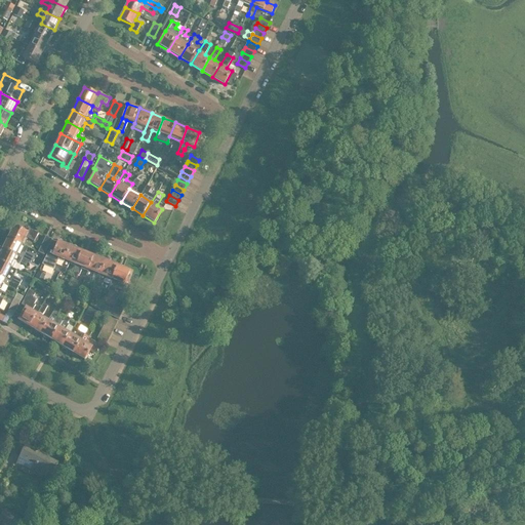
[(14,225),(8,237),(23,244),(26,237),(34,241),(38,233),(30,228),(28,232),(14,225)]
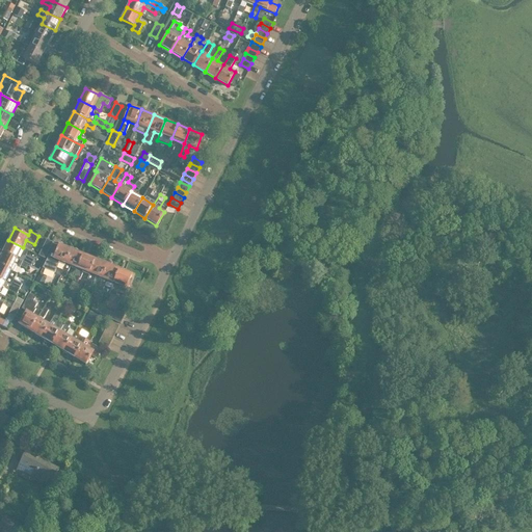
[(38,255),(45,258),(52,241),(46,238),(38,255)]
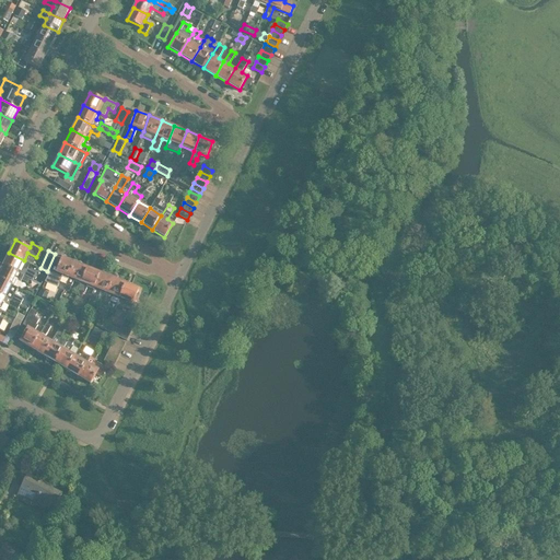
[(9,253),(2,265),(18,272),(24,260),(9,253)]
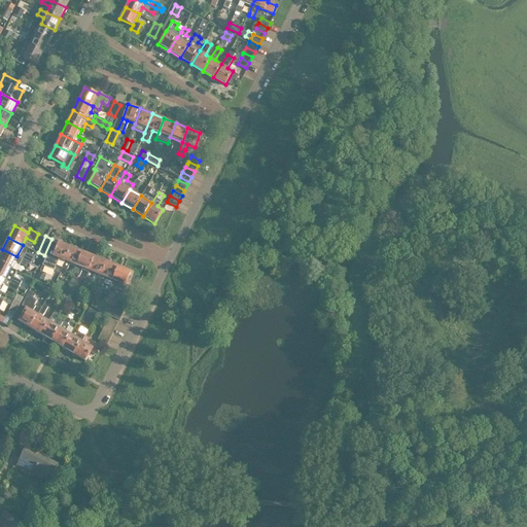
[(65,260),(70,246),(58,241),(57,246),(53,244),(51,244),(41,265),(53,269),(55,264),(56,264),(58,257),(65,260)]
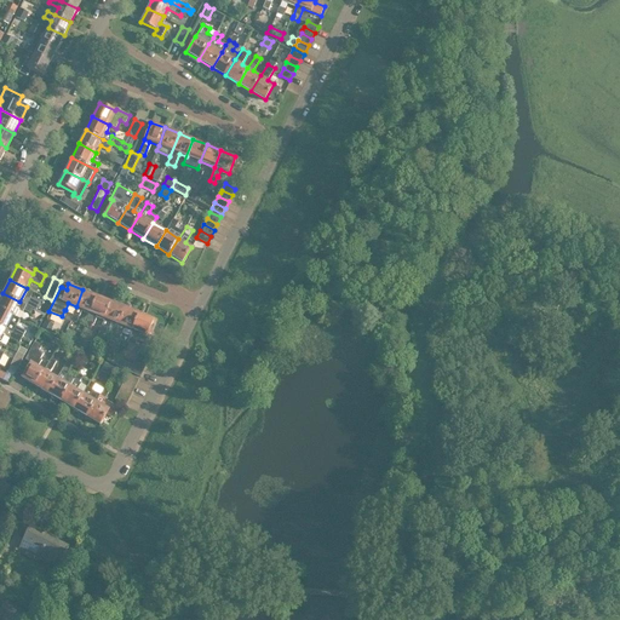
[(97,296),(82,290),(76,306),(70,320),(76,322),(81,309),(90,313),(97,296)]
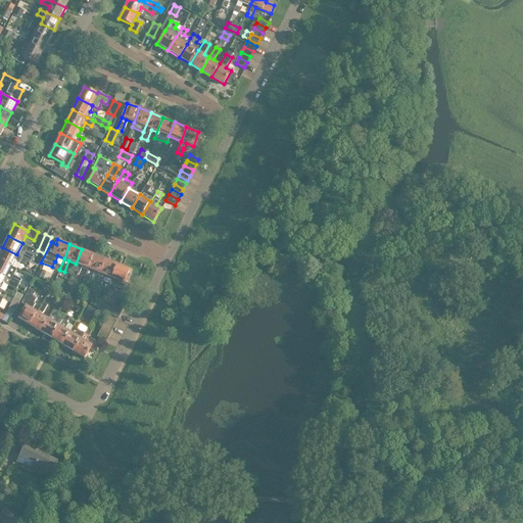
[(16,254),(2,247),(0,251),(0,259),(13,267),(15,262),(19,263),(20,262),(25,264),(28,259),(22,257),(16,254)]
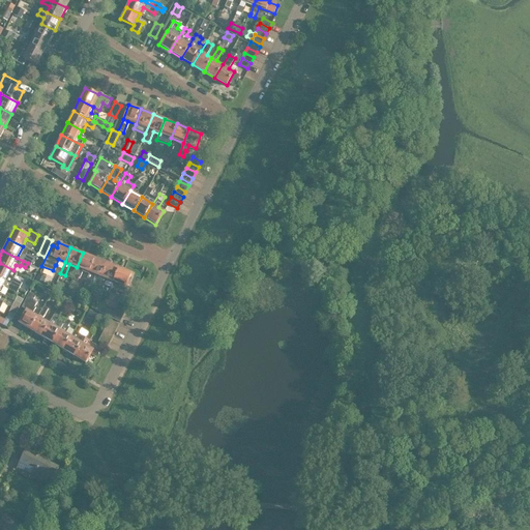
[(95,257),(83,253),(77,267),(72,277),(77,280),(79,275),(80,275),(82,269),(89,271),(95,257)]
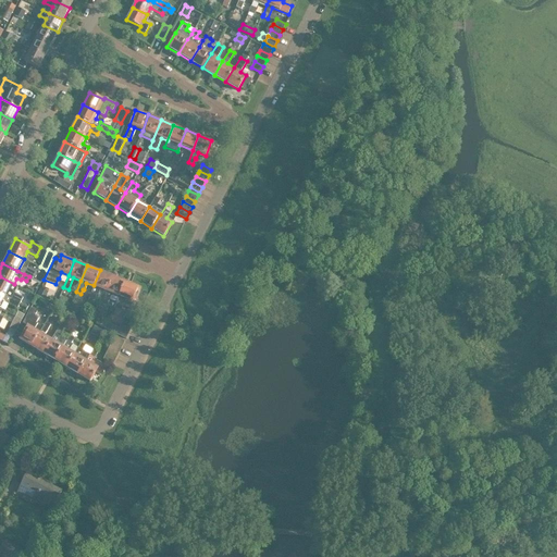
[(112,275),(100,270),(94,285),(89,297),(94,299),(96,293),(97,294),(100,287),(107,291),(112,275)]
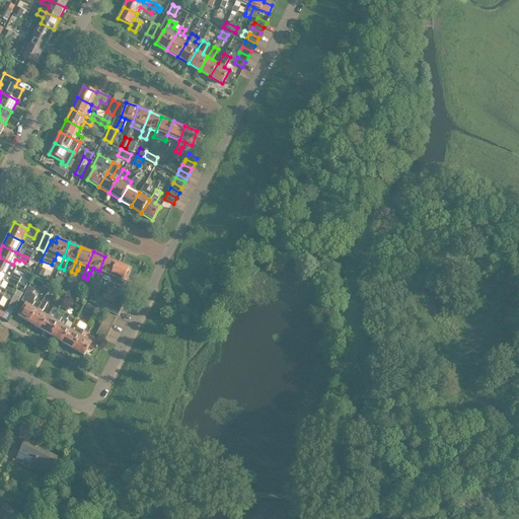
[(117,262),(104,256),(99,271),(95,281),(94,282),(100,284),(102,278),(108,281),(117,262)]
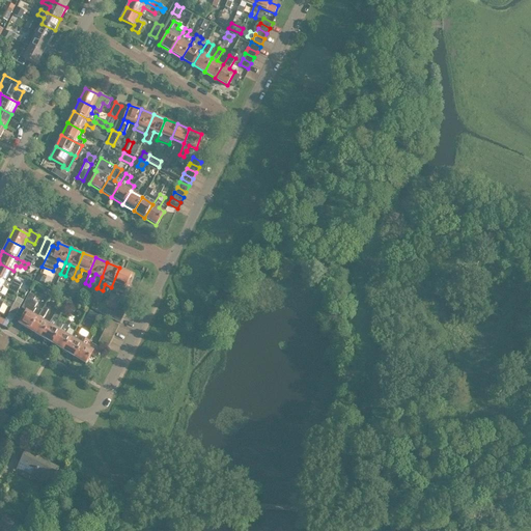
[(14,271),(0,263),(0,278),(20,288),(22,283),(14,279),(17,273),(14,271)]
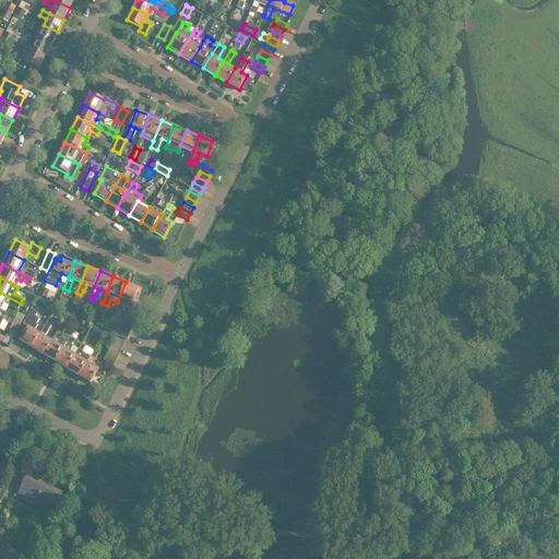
[(139,286),(126,282),(117,302),(115,307),(115,308),(116,309),(121,311),(123,307),(135,311),(138,304),(132,301),(139,286)]
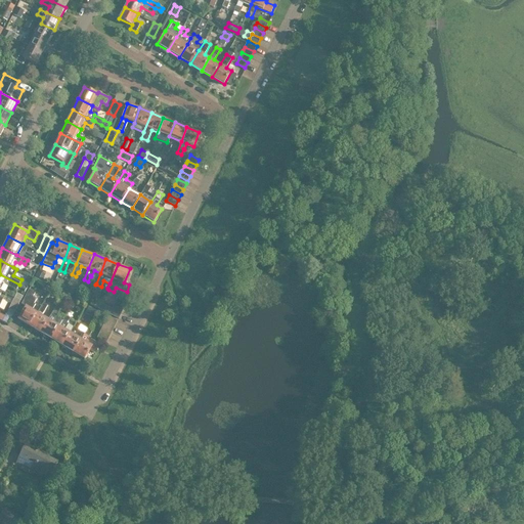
[(44,272),(39,270),(36,276),(41,279),(44,272)]
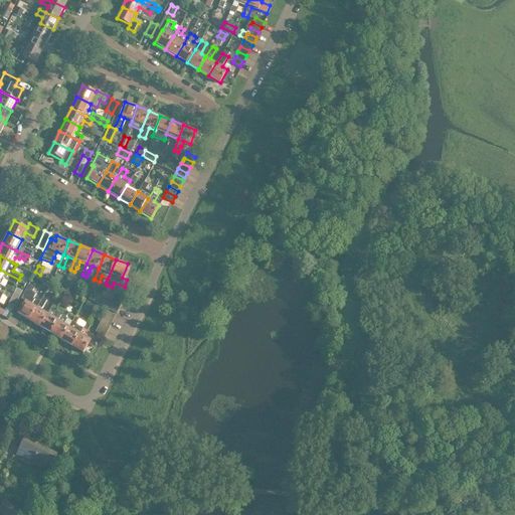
[(0,284),(2,285),(5,279),(16,285),(19,280),(0,270),(0,284)]
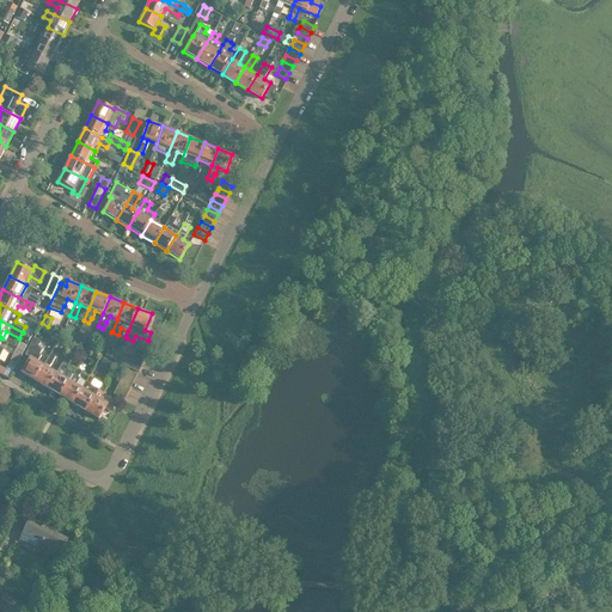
[(20,372),(34,380),(43,365),(38,361),(42,355),(41,354),(43,348),(38,346),(41,342),(34,337),(24,354),(30,357),(20,372)]
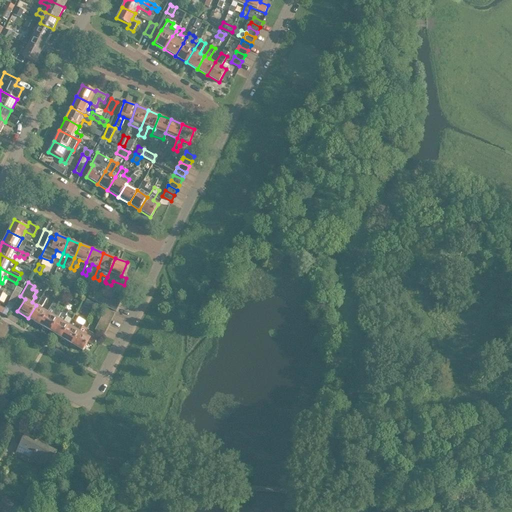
[(117,284),(115,290),(124,294),(126,289),(117,284)]
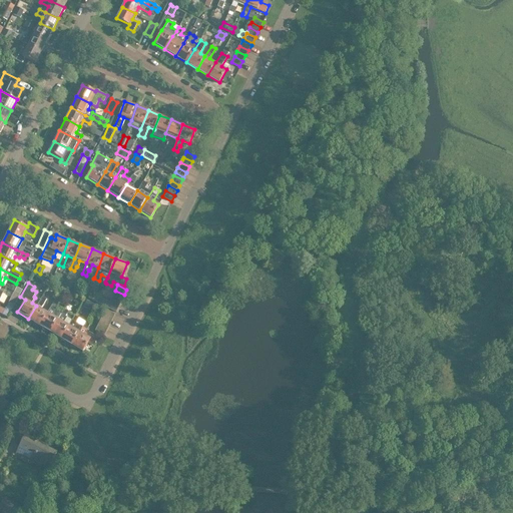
[(8,302),(14,305),(20,294),(19,293),(14,291),(8,302)]
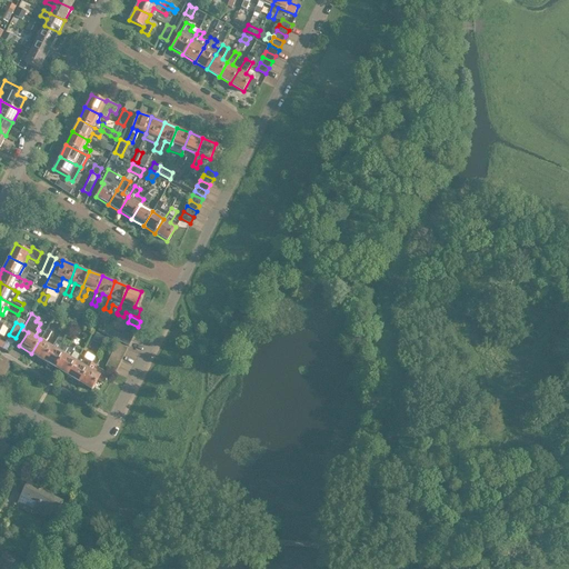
[(135,333),(138,327),(128,322),(125,328),(135,333)]
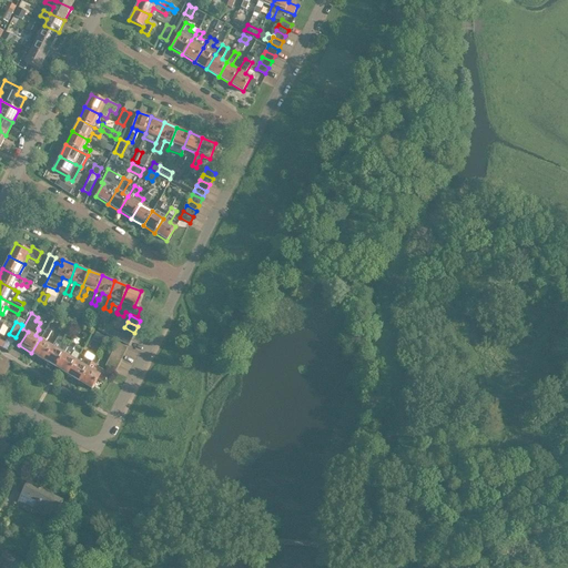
[(31,353),(43,359),(52,345),(44,342),(51,330),(47,327),(40,338),(31,353)]
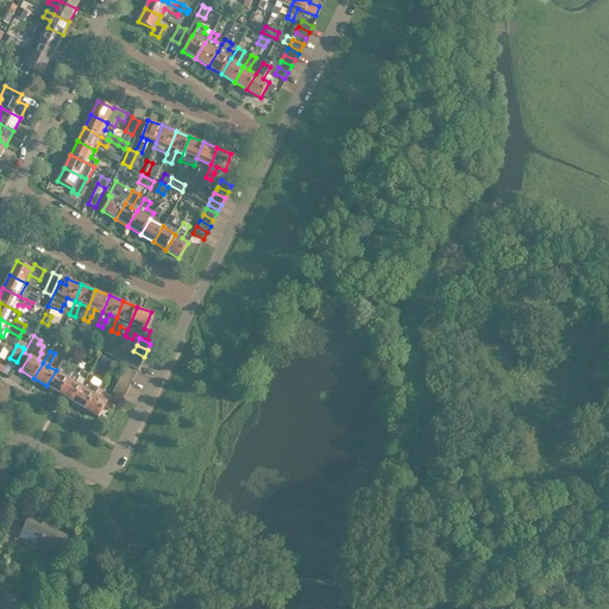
[(140,363),(144,357),(133,351),(130,358),(140,363)]
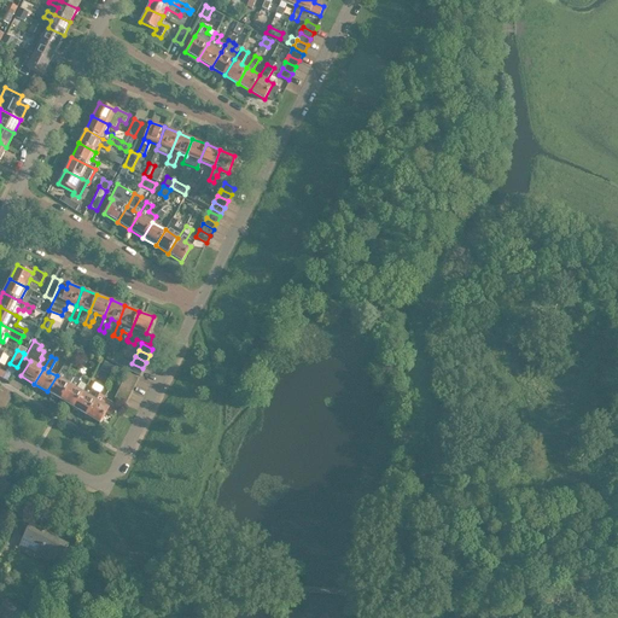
[(114,366),(105,361),(100,369),(110,373),(114,366)]
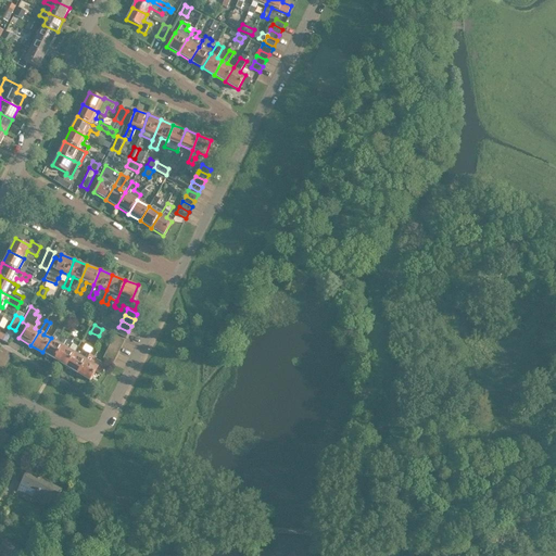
[(42,352),(54,359),(62,345),(66,339),(60,335),(62,330),(58,327),(51,338),(42,352)]
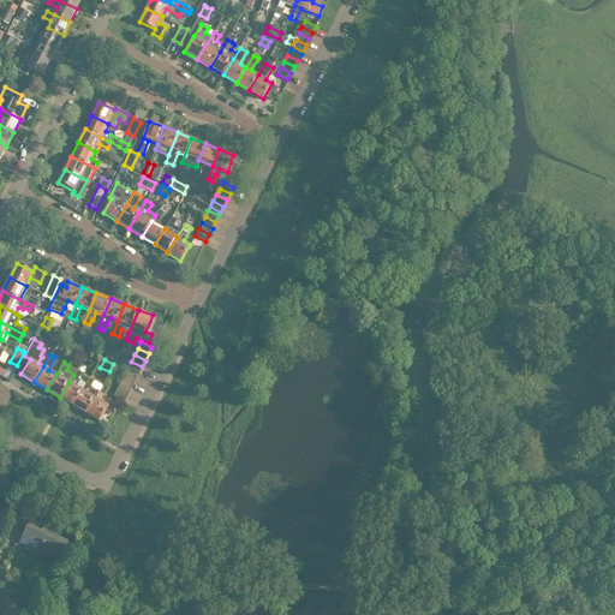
[(129,368),(139,372),(142,366),(131,362),(129,368)]
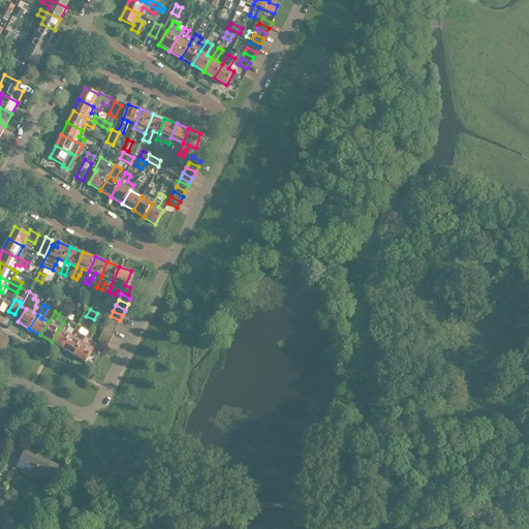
[(52,342),(62,348),(74,329),(67,325),(70,320),(66,318),(63,322),(59,329),(52,342)]
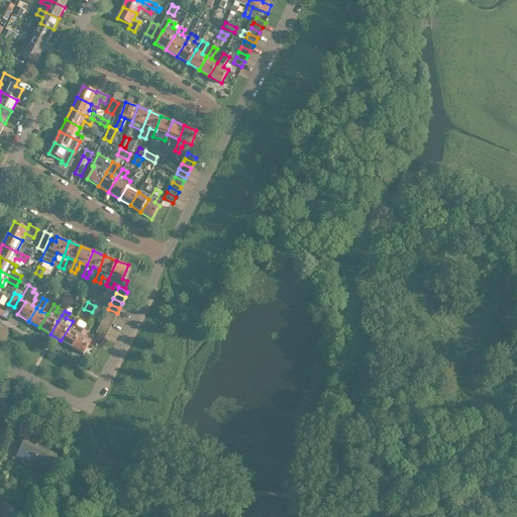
[(104,316),(112,321),(115,316),(106,311),(104,316)]
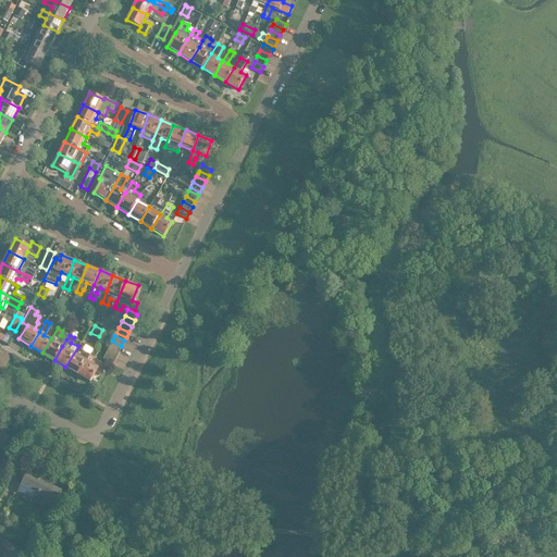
[(109,347),(119,351),(121,346),(112,341),(109,347)]
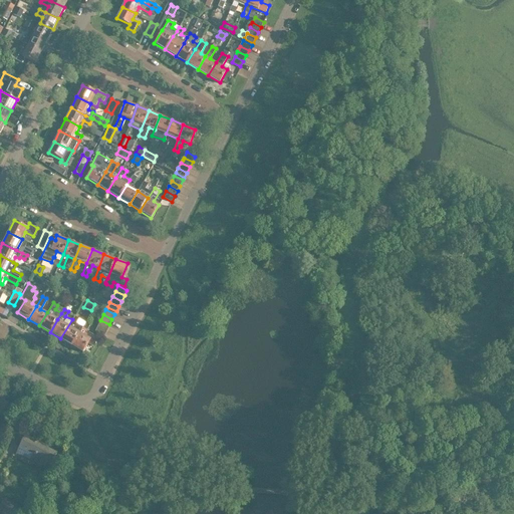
[(60,338),(71,345),(79,332),(82,326),(76,322),(79,317),(75,315),(72,319),(60,338)]
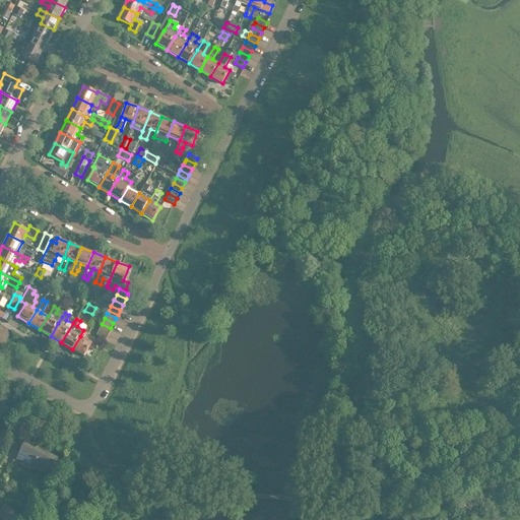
[(102,324),(99,329),(108,333),(111,328),(102,324)]
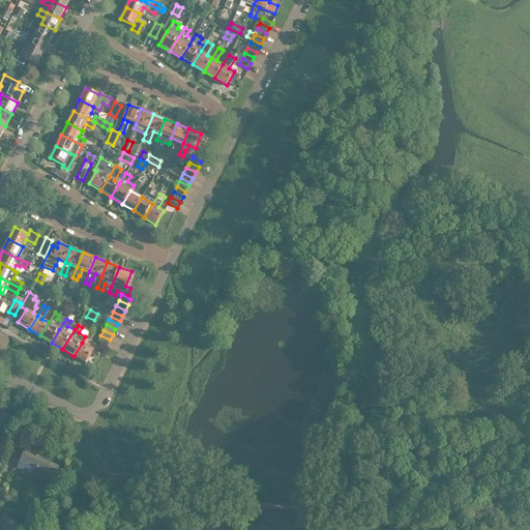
[(74,356),(85,362),(91,353),(94,356),(99,347),(89,340),(93,333),(88,331),(85,336),(82,343),(74,356)]
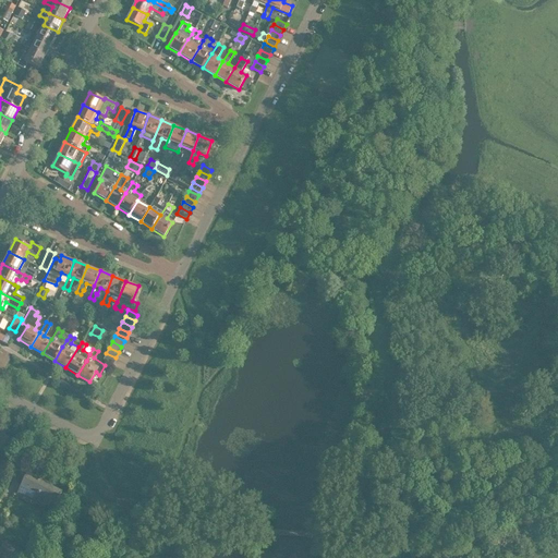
[(104,359),(112,363),(116,358),(106,353),(104,359)]
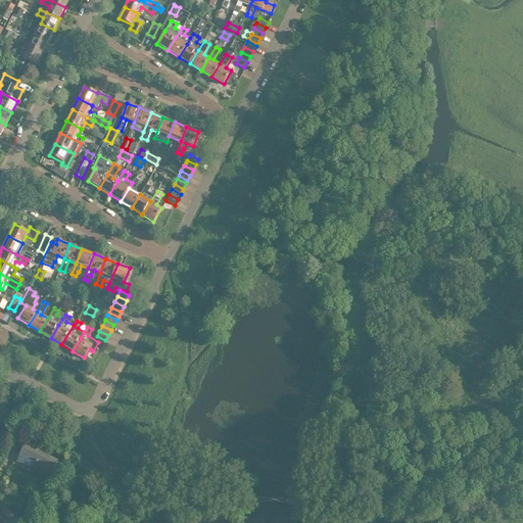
[(15,466),(27,471),(28,468),(50,479),(58,463),(48,458),(49,456),(37,448),(33,456),(24,450),(15,466)]
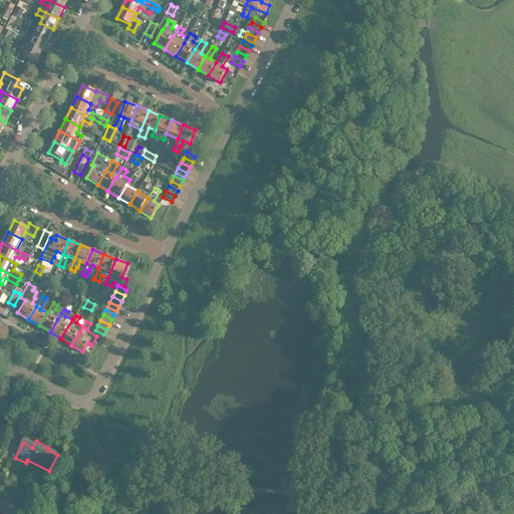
[(0,513),(10,513),(15,506),(3,500),(0,506),(0,513)]
